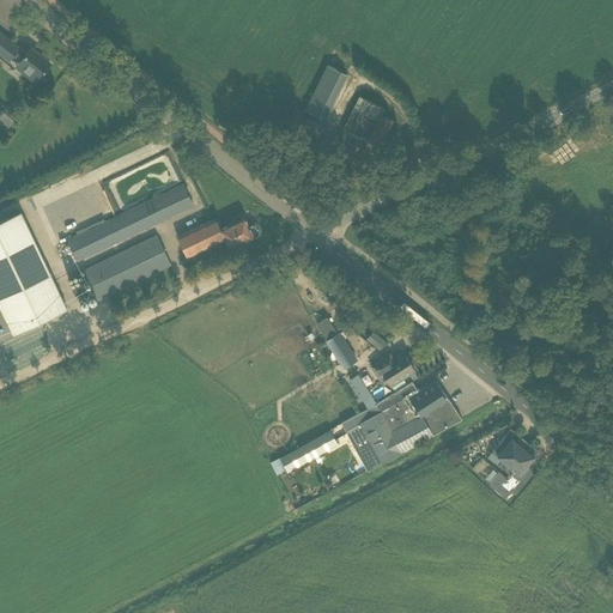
[(0,53),(8,60),(13,55),(30,70),(25,74),(35,82),(42,73),(44,70),(47,71),(49,67),(48,66),(50,64),(40,56),(30,49),(26,54),(19,48),(0,31),(0,53)]
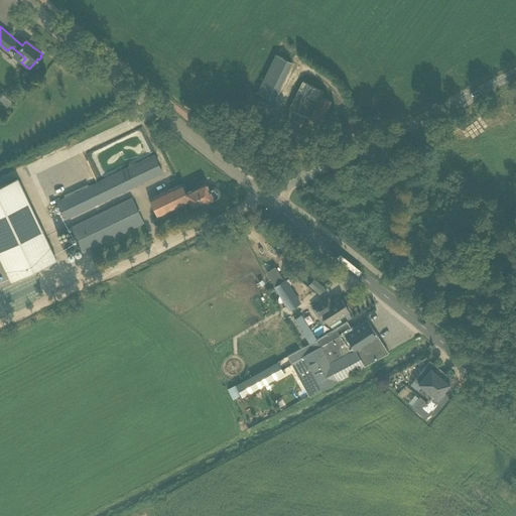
[(272,101),(276,92),(291,61),(275,54),(256,93),(272,101)]
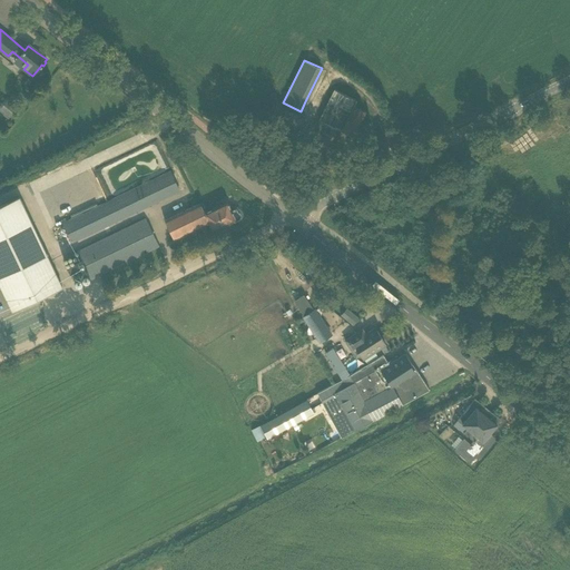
[(354,107),(357,100),(334,89),(318,120),(353,137),(365,111),(354,107)]
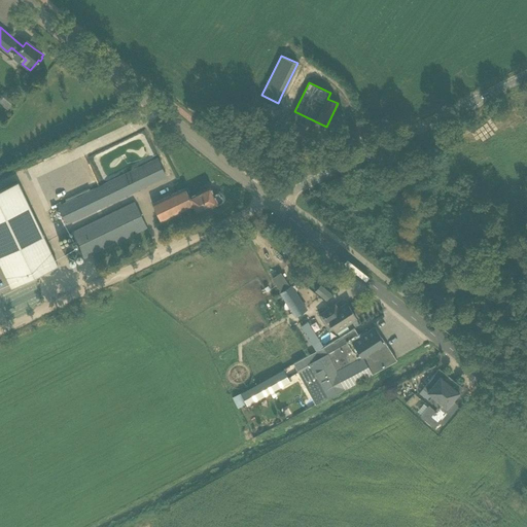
[(4,91),(0,95),(0,103),(7,110),(15,100),(4,91)]
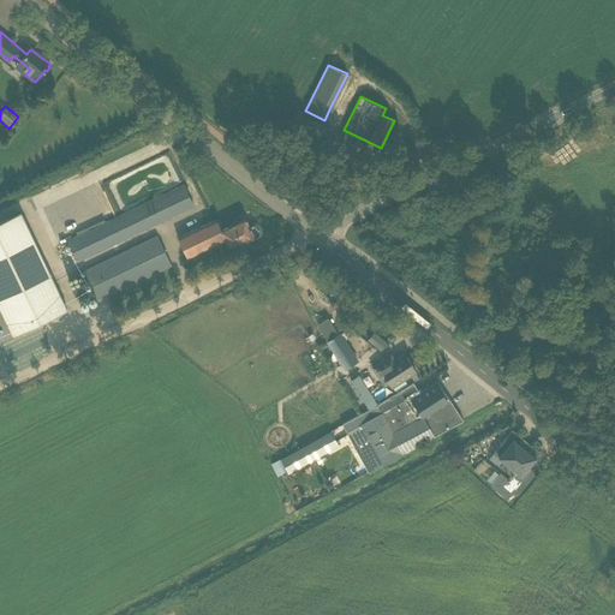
[(77,261),(77,262),(193,207),(184,185),(67,240),(75,257),(77,261)]
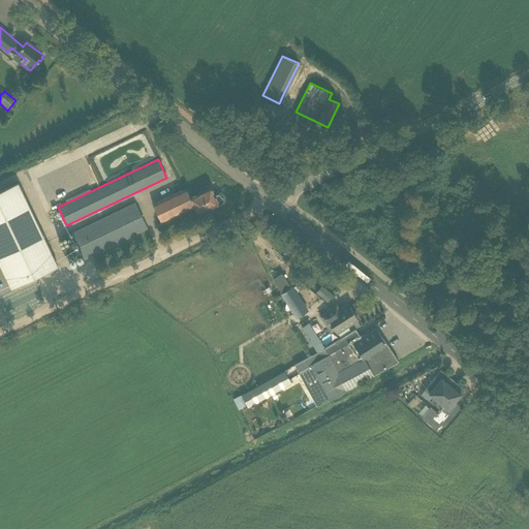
[(58,267),(53,257),(19,183),(0,191),(0,266),(6,280),(10,289),(58,267)]
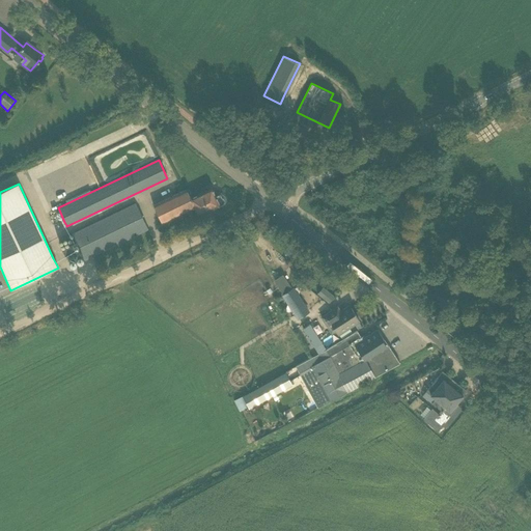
[(221,205),(223,203),(224,201),(223,198),(221,197),(220,194),(215,196),(211,189),(190,198),(186,189),(152,204),(161,223),(194,206),(198,215),(218,205),(221,205)]
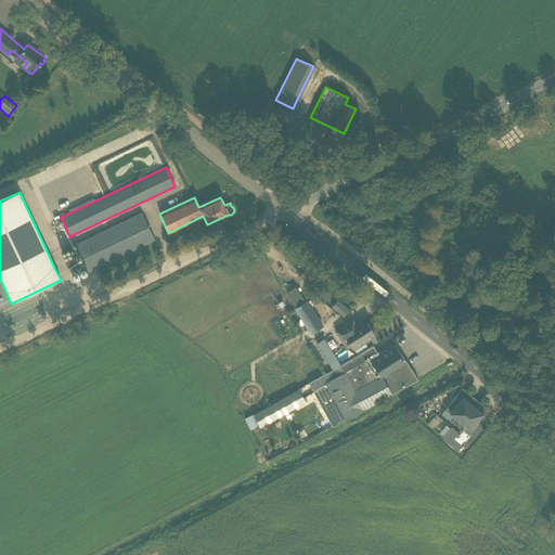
[(90,271),(154,240),(156,239),(143,211),(77,244),(79,249),(73,253),(74,255),(64,259),(68,268),(84,259),(90,271)]
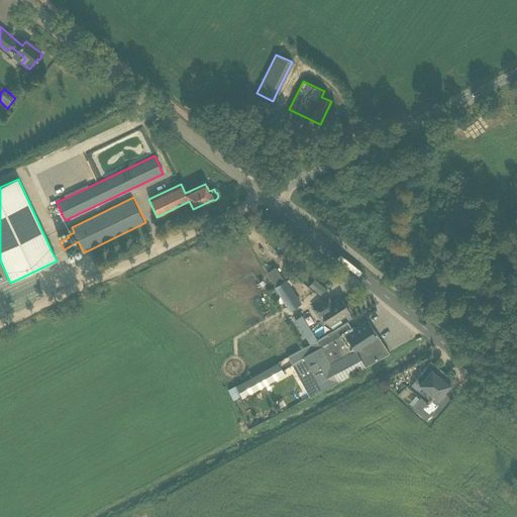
[(275,267),(267,273),(276,287),(274,288),(289,310),(301,302),(286,280),(285,281),(275,267)]
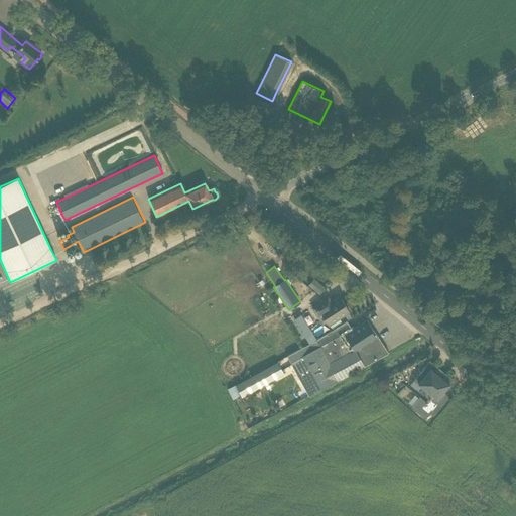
[(302,276),(305,272),(299,267),(296,271),(302,276)]
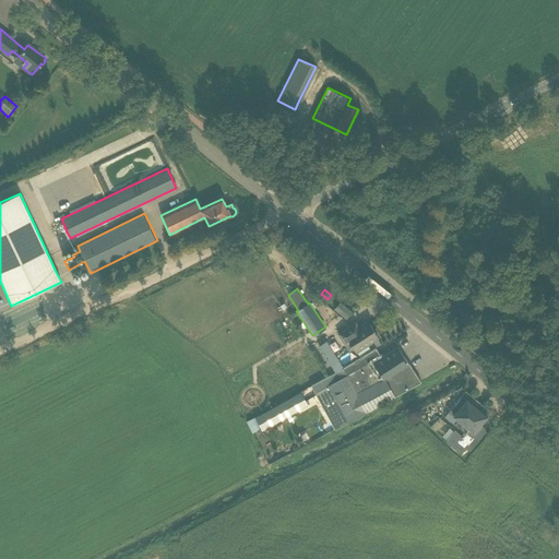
[(352,311),(341,301),(335,309),(346,318),(352,311)]
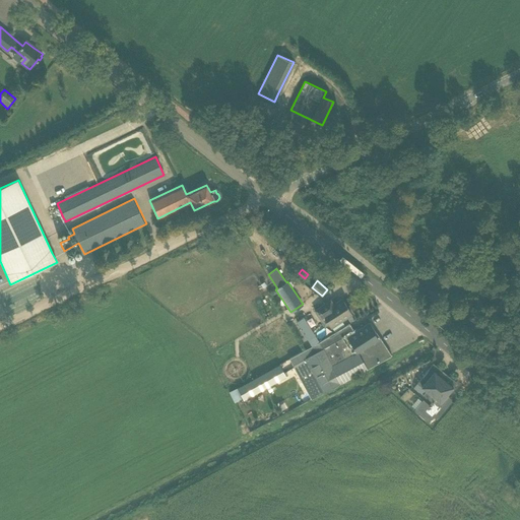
[(351,314),(341,299),(328,308),(325,304),(315,310),(320,319),(324,316),(331,327),(347,317),(350,315),(351,314)]
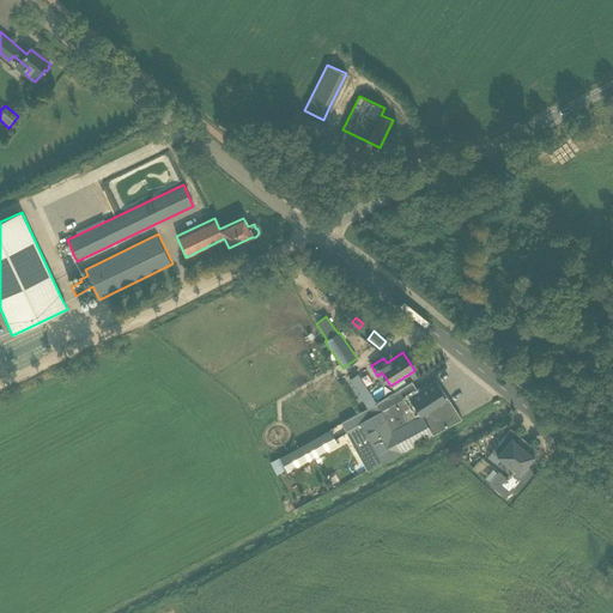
[(358,375),(350,380),(363,402),(371,398),(358,375)]
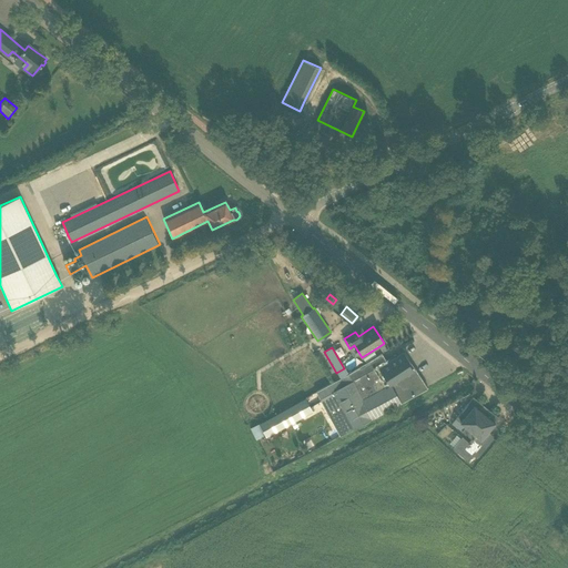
[(426,388),(414,368),(412,368),(408,364),(409,363),(403,352),(386,363),(382,353),(347,374),(342,377),(315,391),(325,408),(338,435),(427,388),(426,388)]
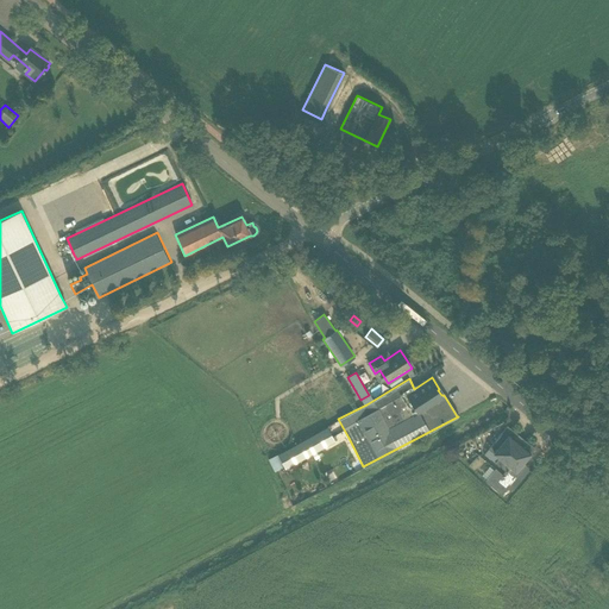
[(326,412),(313,418),(319,429),(332,422),(326,412)]
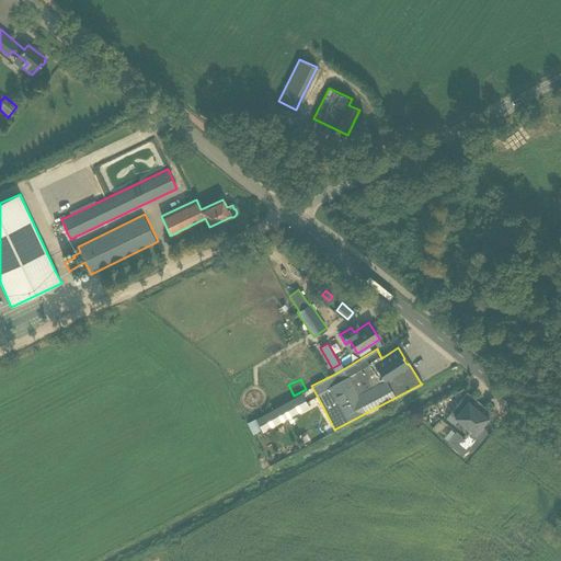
[(301,393),(256,419),(264,431),(309,405),(301,393)]
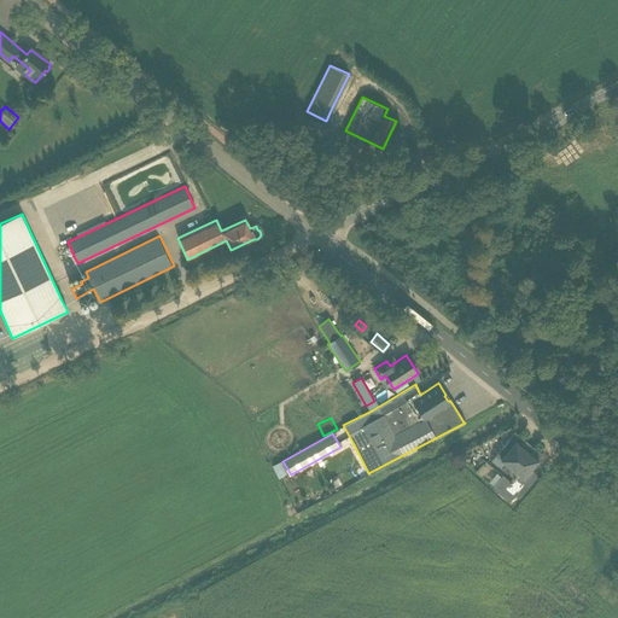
[(514,495),(517,491),(524,482),(525,481),(532,472),(530,470),(538,460),(516,441),(501,460),(507,465),(502,470),(513,478),(509,482),(502,476),(494,487),(508,501),(514,495)]
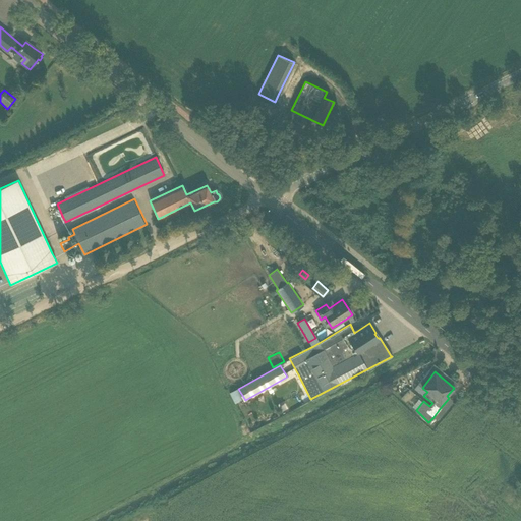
[(436,414),(433,417),(438,420),(453,401),(449,398),(443,405),(442,406),(436,414)]
